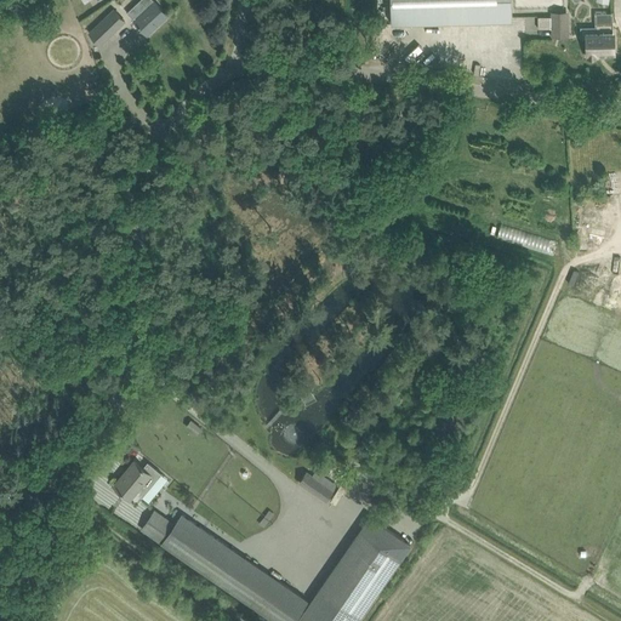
[(153,0),(140,0),(126,12),(147,34),(167,15),(153,0)]
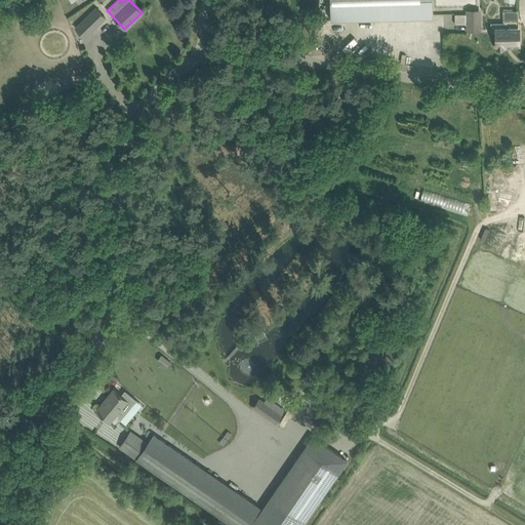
[(330,0),(331,19),(434,17),(433,0),(330,0)]
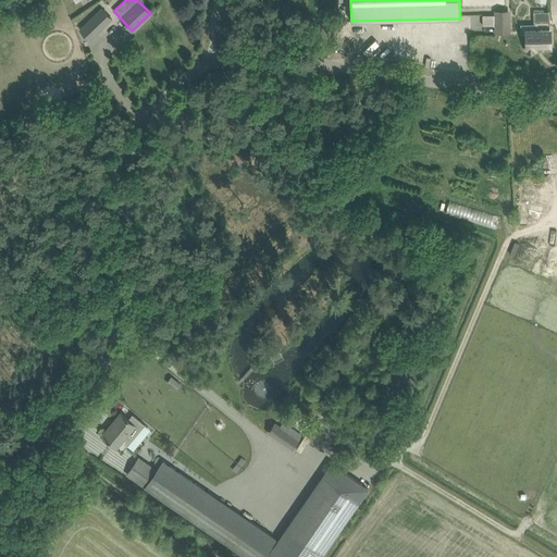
[(89,40),(112,19),(102,8),(79,29),(89,40)]
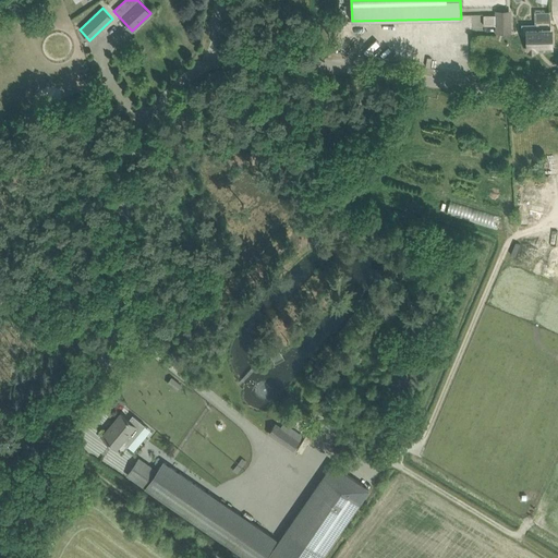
[(495,14),(483,15),(484,25),(496,25),(496,33),(511,33),(511,10),(495,11),(495,14)]
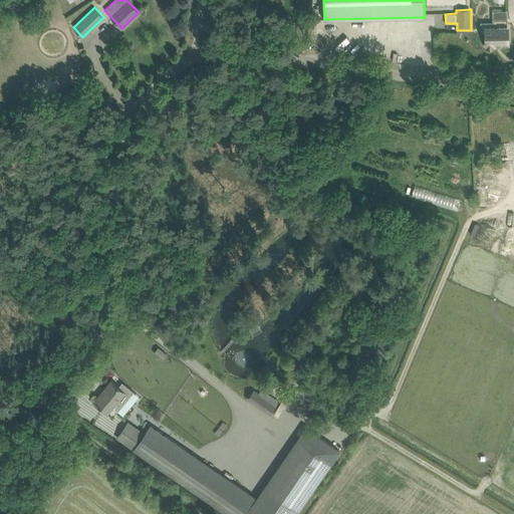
[(493,22),(481,22),(481,32),(485,32),(486,47),(495,47),(495,45),(497,45),(498,45),(500,45),(501,45),(501,44),(503,44),(503,45),(504,45),(506,45),(507,45),(507,44),(509,44),(509,30),(508,30),(508,22),(507,22),(500,22),(499,22),(493,22)]
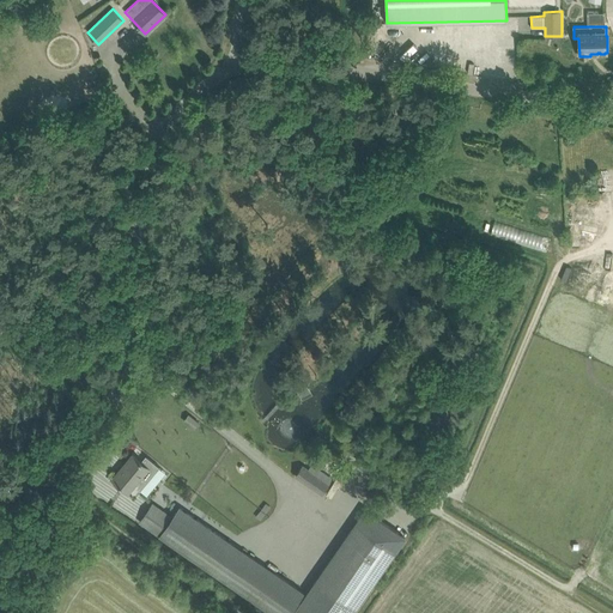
[(301,374),(291,380),(295,387),(304,381),(301,374)]
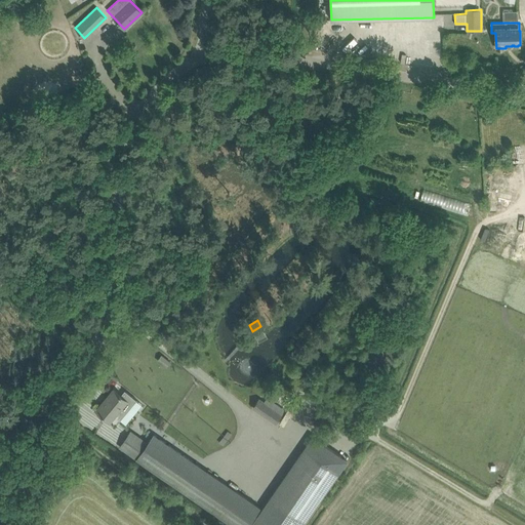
[(114,390),(97,410),(110,421),(115,415),(120,419),(120,420),(136,400),(137,400),(136,399),(125,391),(121,396),(114,390)]
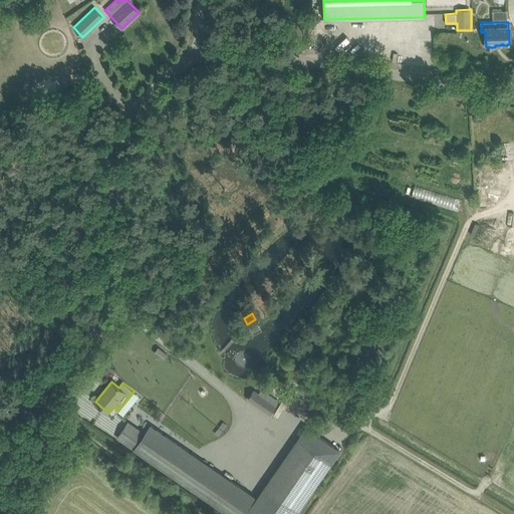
[(270,416),(279,402),(261,389),(259,393),(254,390),(247,400),(270,416)]
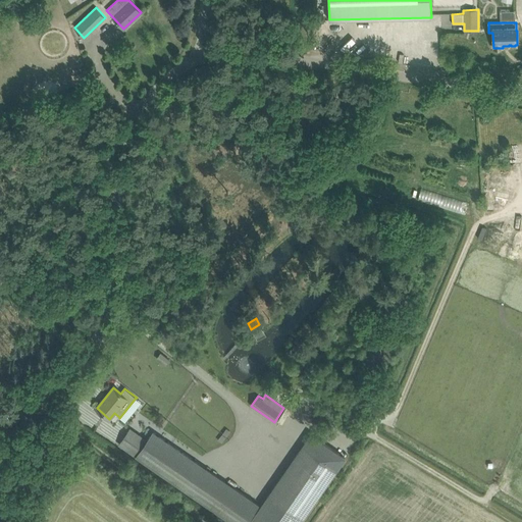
[(259,506),(153,431),(147,439),(131,428),(119,445),(230,521),(247,521),(254,513),(259,506)]
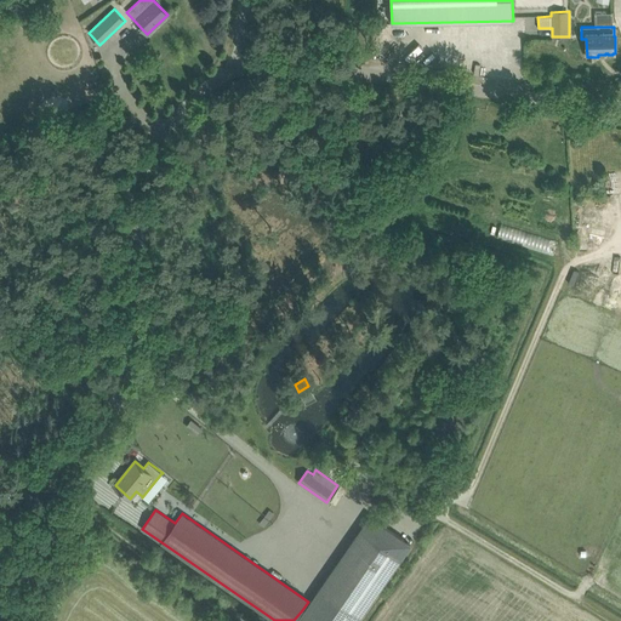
[(370,516),(296,620),(358,620),(412,545),(370,516)]
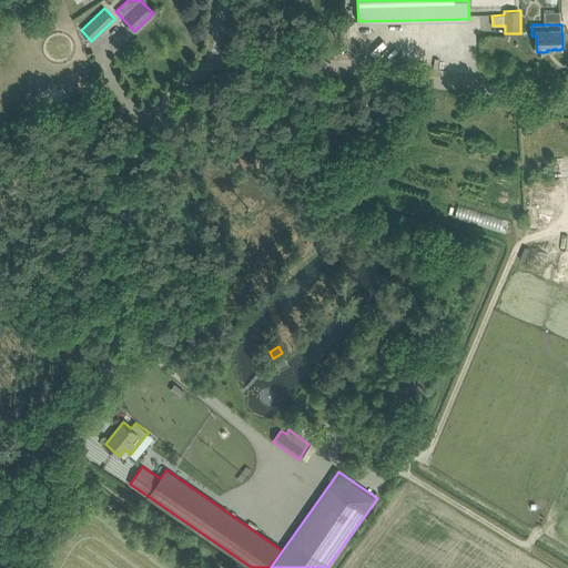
[(379,475),(373,487),(379,492),(386,479),(379,475)]
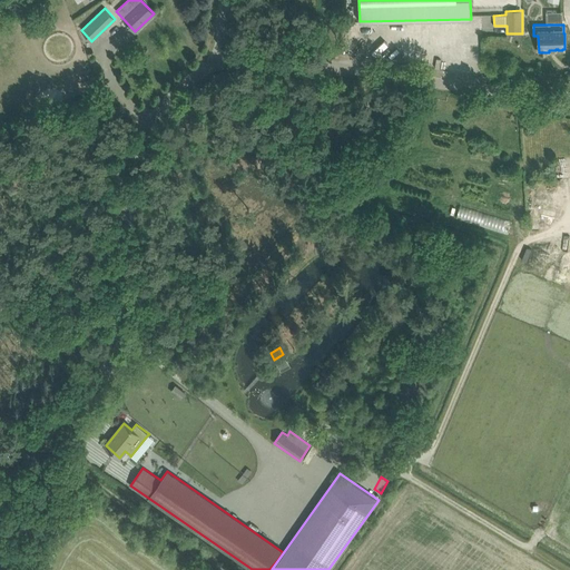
[(569,497),(562,494),(558,508),(569,511),(569,508),(569,497)]
